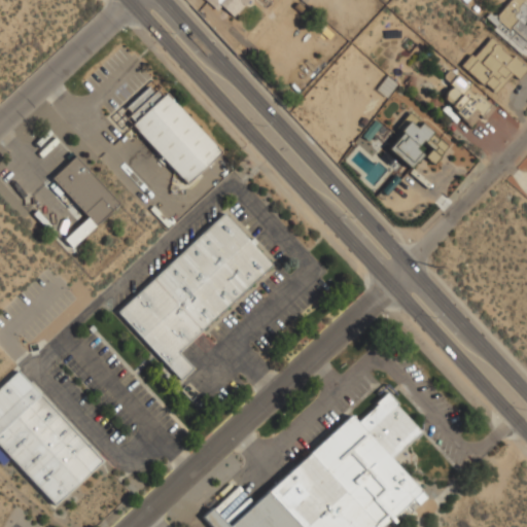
[(251,0),(208,0),(235,22),(251,0)]
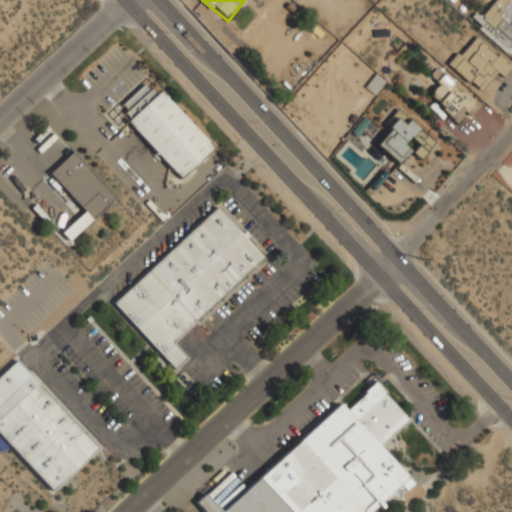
[(507,51),(511,45),(511,0),(493,0),(474,23),(507,51)]
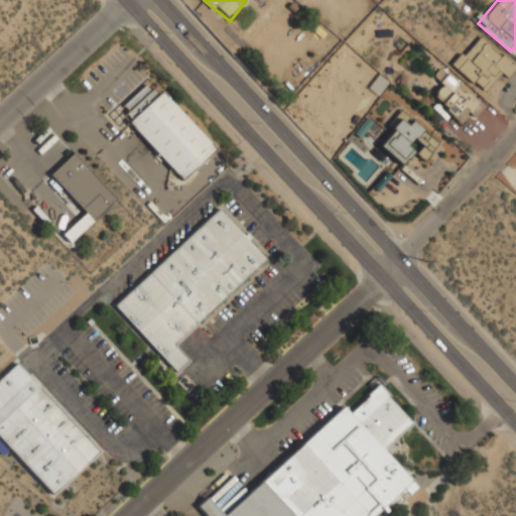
[(453,65),(485,93),(501,74),(506,79),(515,67),(480,34),(453,65)]
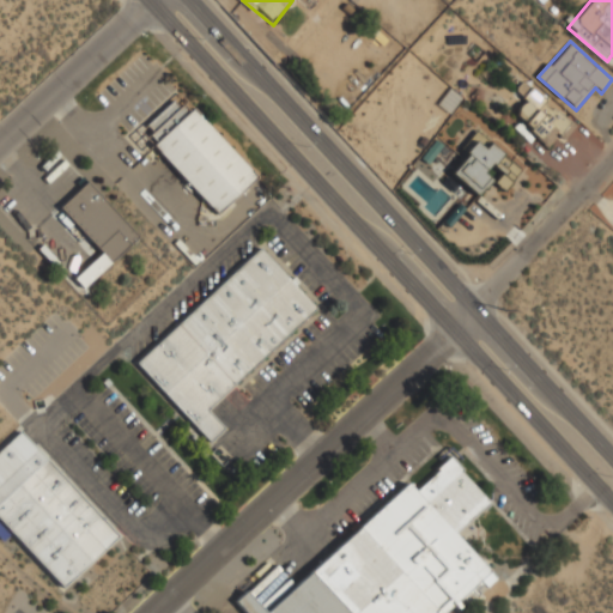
[(563,141),(577,122),(522,80),(515,90),(526,98),(513,116),(548,144),(556,135),(563,141)]
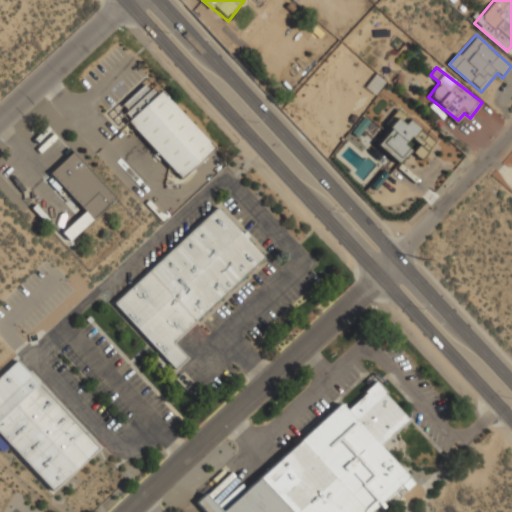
[(180,178),(213,148),(150,78),(117,108),(180,178)]
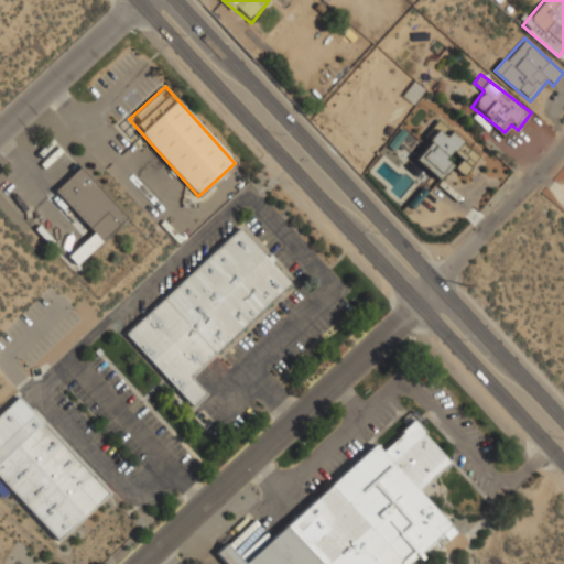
[(480,156),(442,122),(412,156),(440,181),(453,166),(464,175),(480,156)]
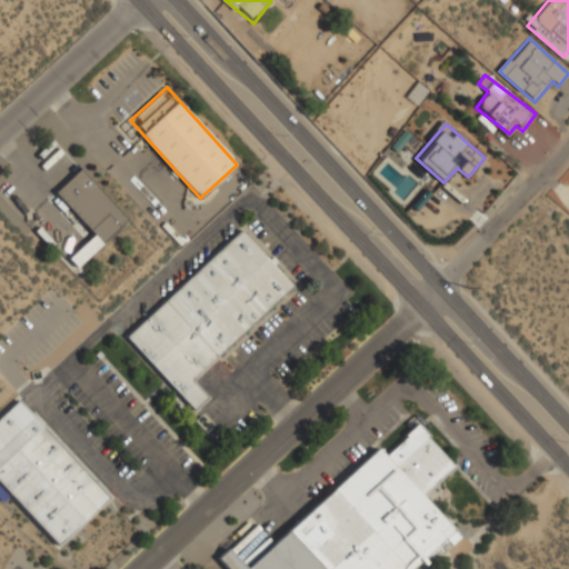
[(93,235),(68,257),(77,267),(129,221),(81,167),(55,190),(93,235)]
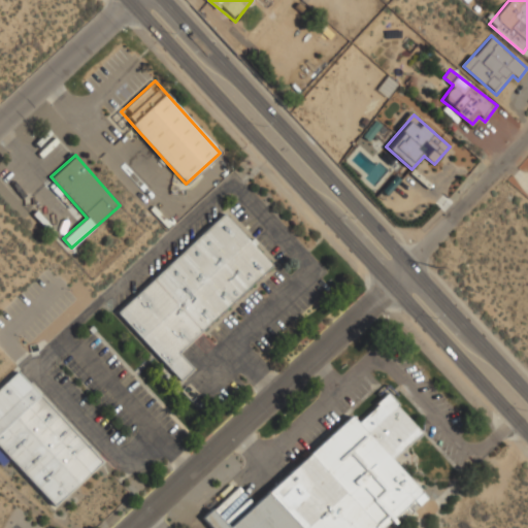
[(117,309),(178,380),(193,367),(177,351),(272,266),(226,213),(117,309)]
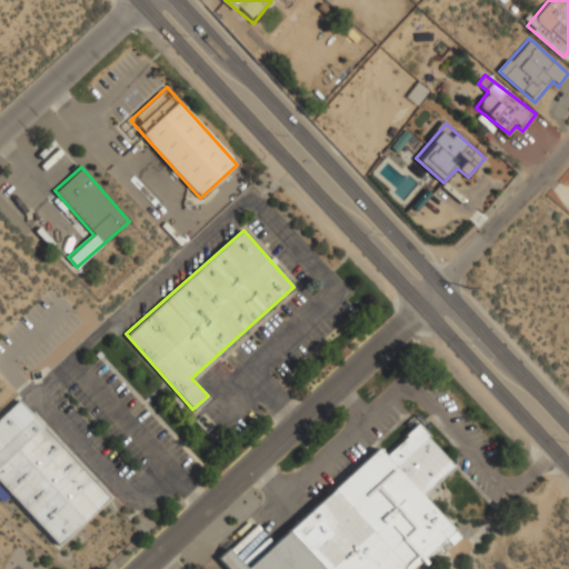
[(0,480),(58,545),(109,499),(20,400),(0,417),(0,480)]
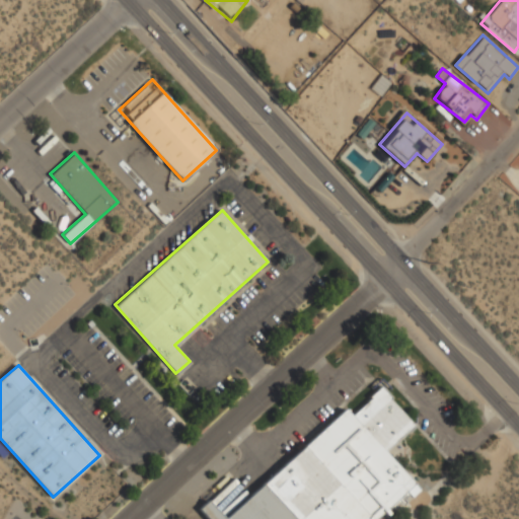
[(219,512),(209,499),(201,506),(211,518),(375,518),(415,487),(384,449),(413,426),(381,387),(349,414),(347,411),(248,492),(246,490),(219,512)]
